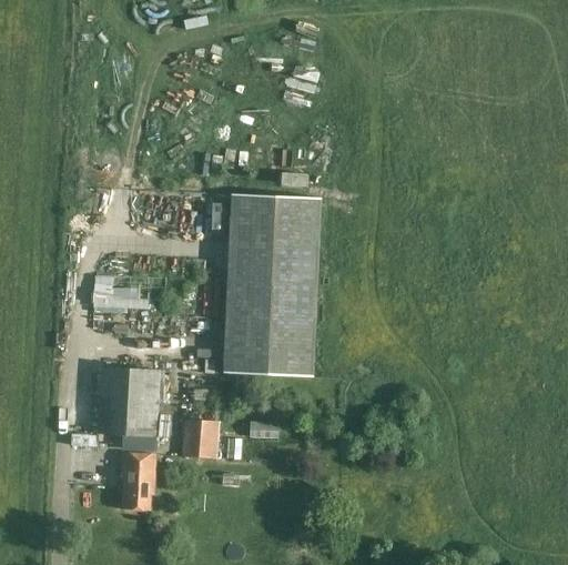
[(313,42),(317,19),(295,14),(291,39),(313,42)]
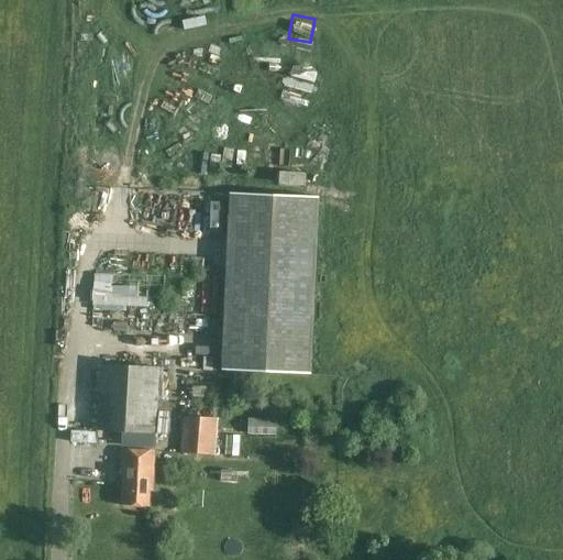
[(295,58),(293,66),(312,75),(316,66),(295,58)]
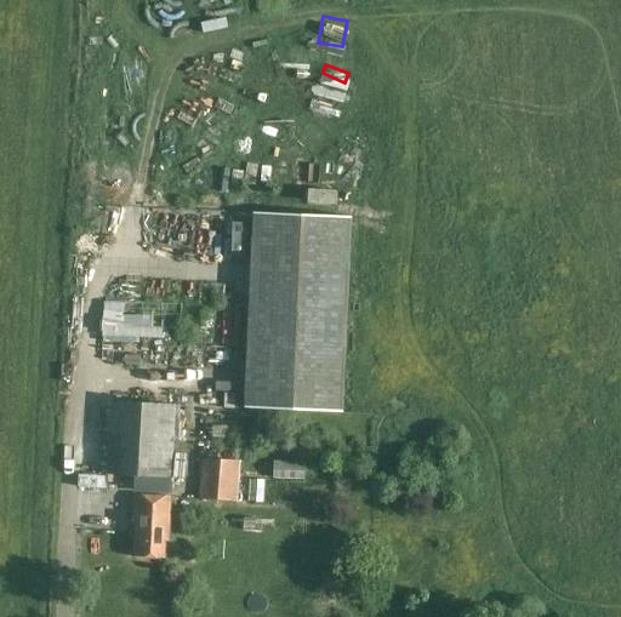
[(343,410),(352,215),(254,210),(245,405),(343,410)]
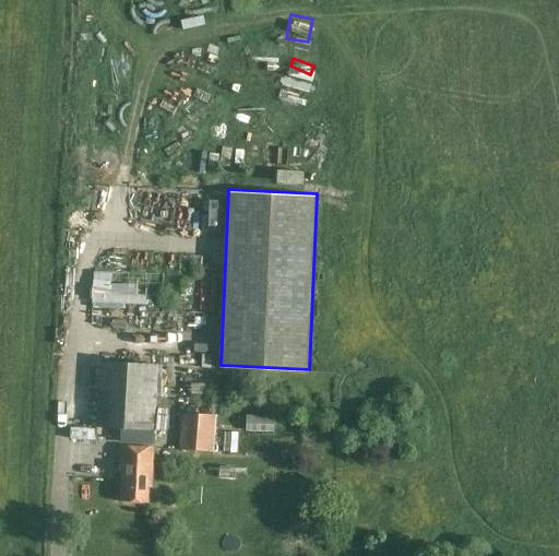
[(95,275),(95,292),(114,291),(113,274),(95,275)]
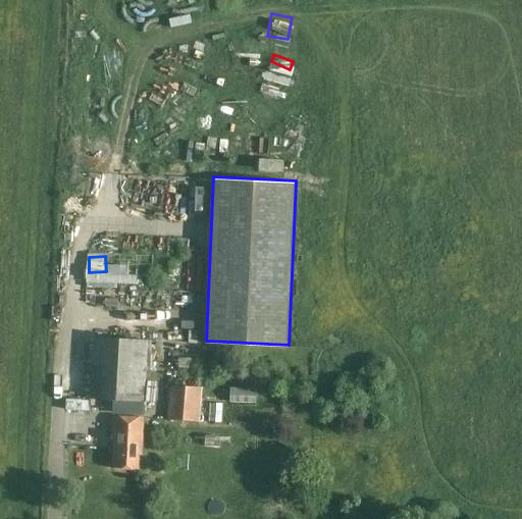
[(108,340),(91,339),(89,397),(111,398),(111,410),(143,411),(145,341),(108,340)]
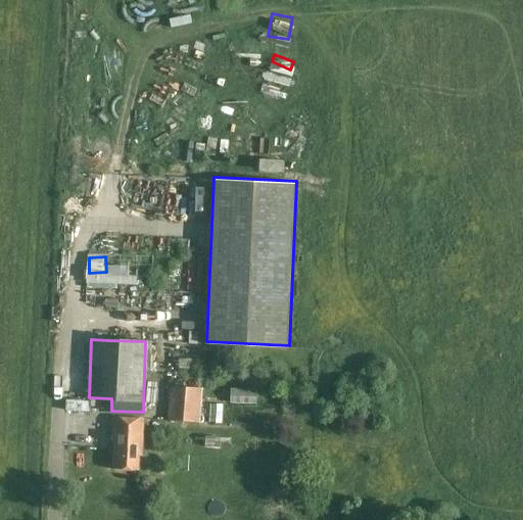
[(200,388),(169,386),(165,420),(198,422),(200,388)]
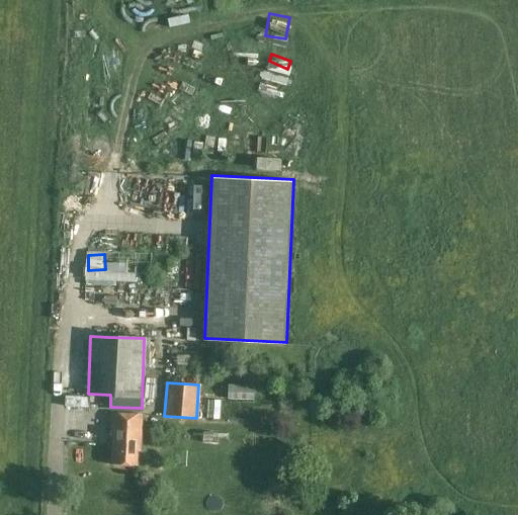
[(142,413),(112,412),(111,434),(113,434),(112,460),(137,461),(137,449),(141,449),(142,413)]
